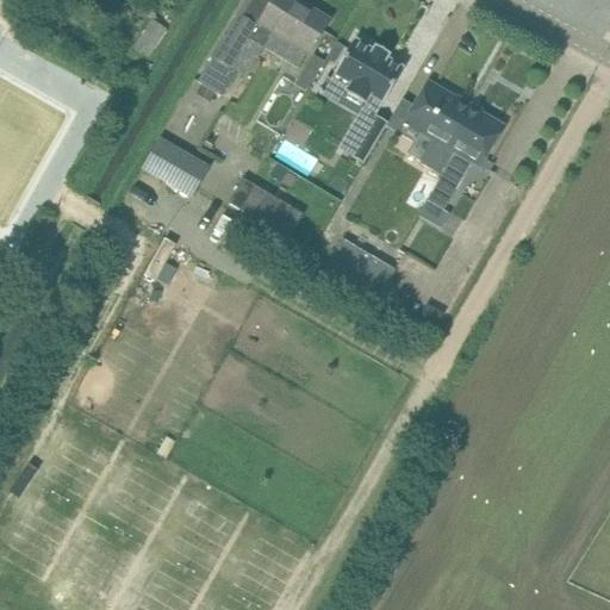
[(262,48),(273,32),(309,54),(329,22),(307,8),(305,12),(286,0),(274,0),(257,27),(238,16),(199,83),(201,85),(207,88),(215,93),(222,98),(237,73),(232,69),(249,41),(262,48)]
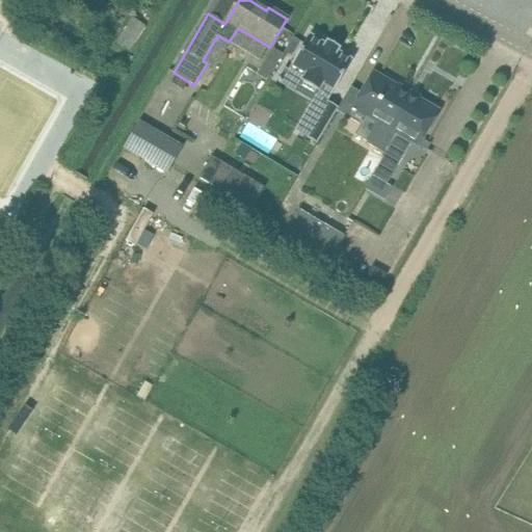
[(131,18),(114,40),(127,50),(143,27),(131,18)]
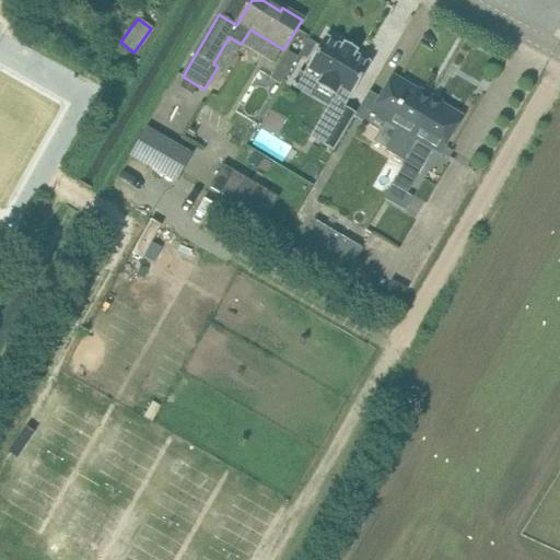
[(317,85),(335,96),(336,94),(343,98),(347,93),(351,95),(371,62),(354,54),(358,49),(345,43),(342,46),(325,36),(303,74),(318,83),(317,85)]
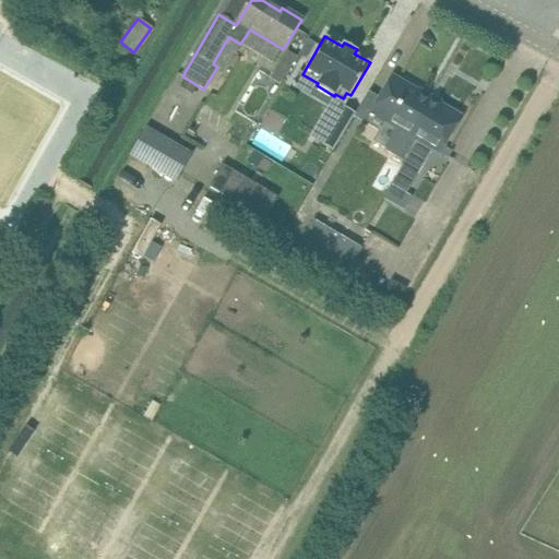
[(300,54),(295,62),(297,63),(302,56),(306,58),(316,43),(308,39),(300,54)]
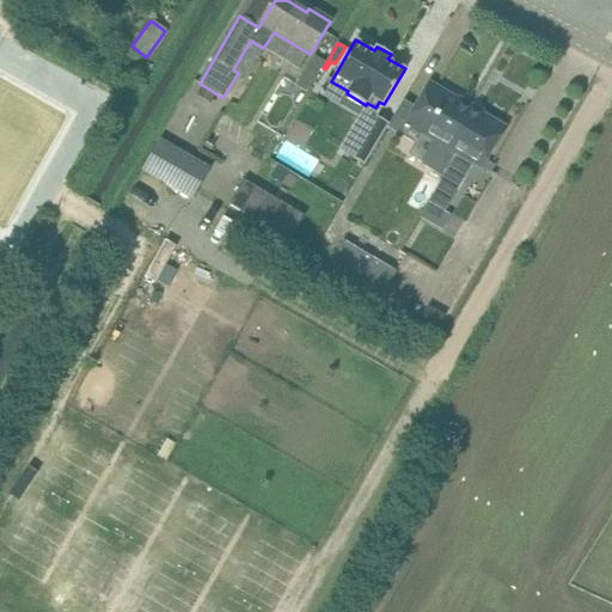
[(316,53),(297,83),(307,90),(326,60),(316,53)]
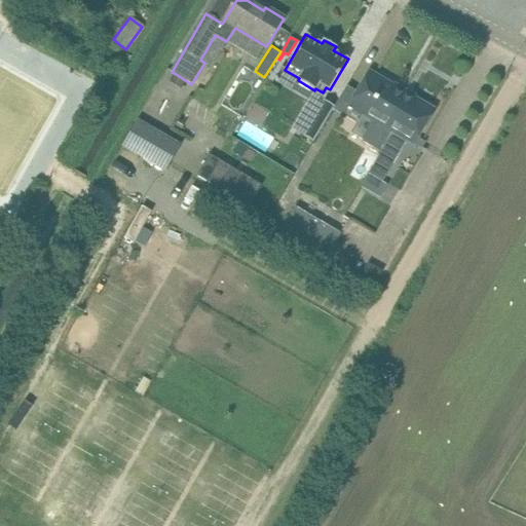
[(359,89),(349,106),(375,120),(363,140),(370,144),(379,150),(391,130),(413,143),(417,137),(422,127),(433,110),(401,90),(369,72),(359,89)]
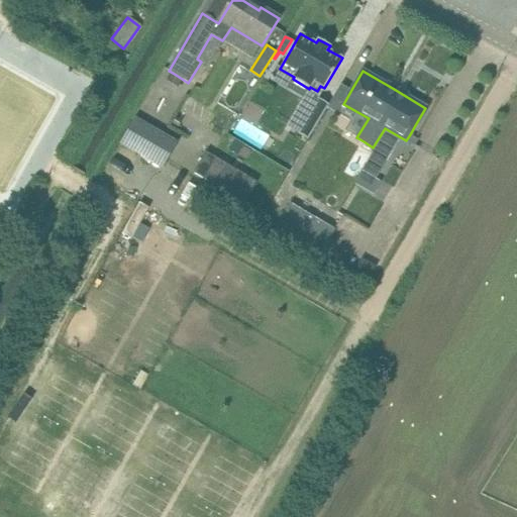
[(171,72),(166,80),(177,87),(182,79),(176,75),(171,72)]
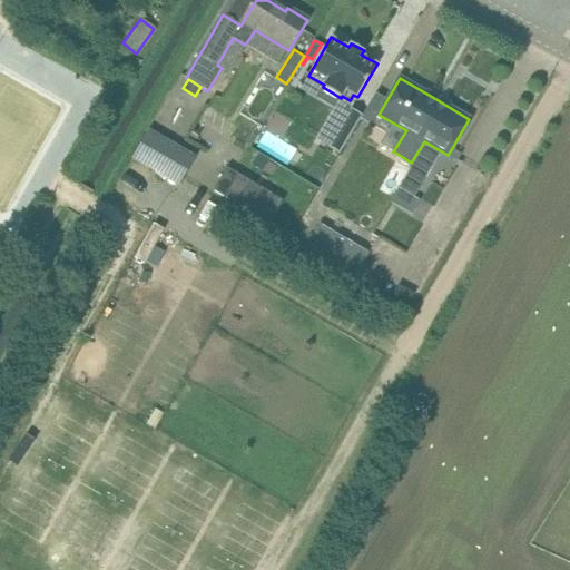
[(340,154),(362,116),(343,104),(321,141),(328,146),(327,147),(340,154)]
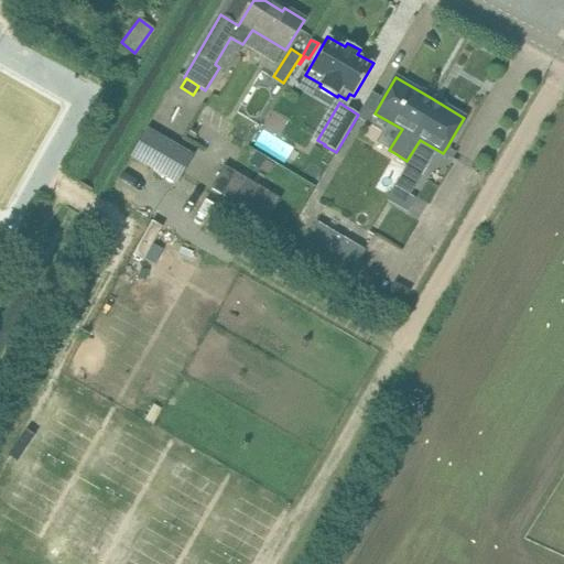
[(147,128),(130,156),(177,183),(194,154),(147,128)]
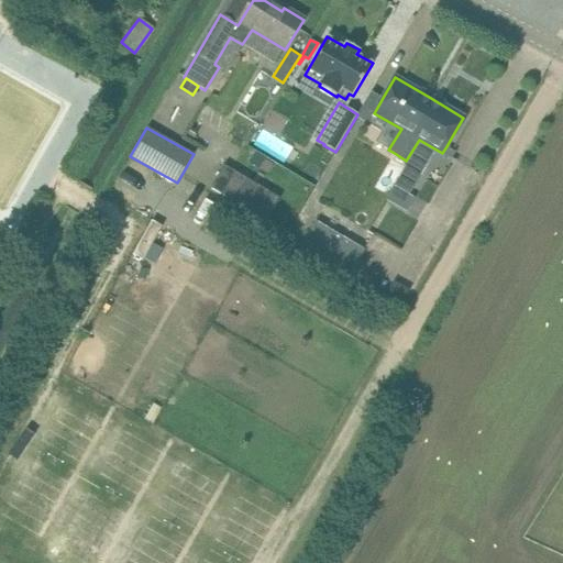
[(446,146),(442,153),(451,158),(455,152),(446,146)]
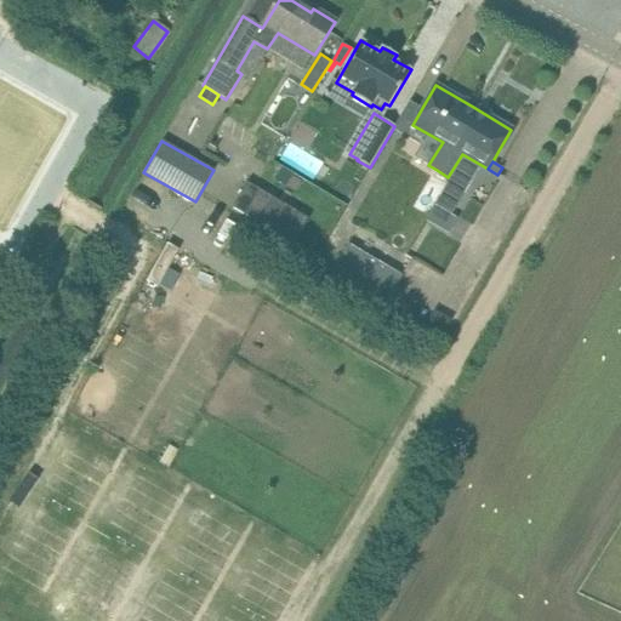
[(448,177),(434,201),(453,212),(467,188),(450,178),(448,177)]
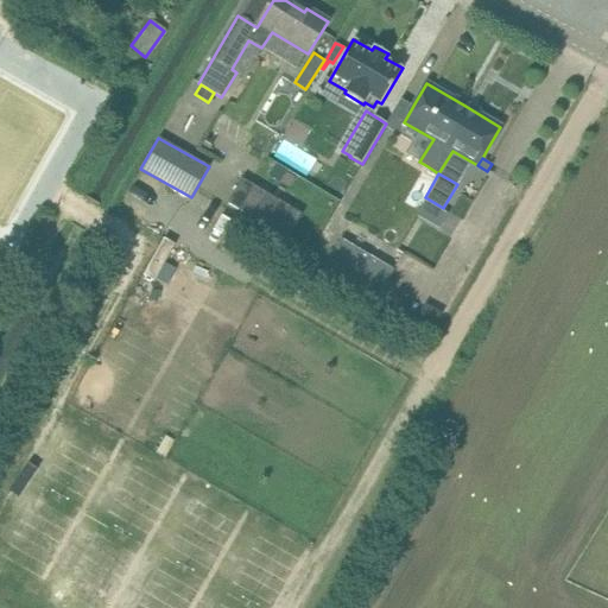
[(242,178),(226,203),(287,240),(304,213),(242,178)]
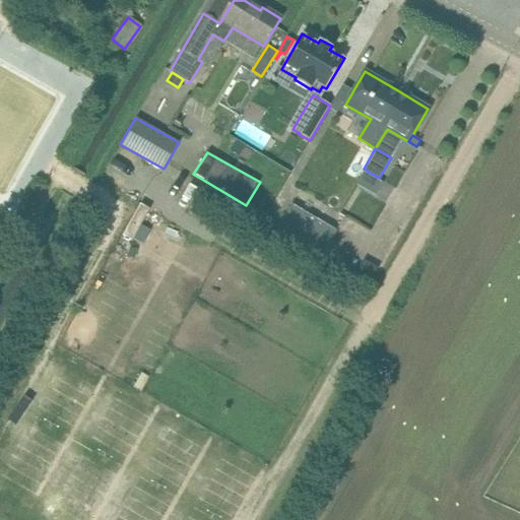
[(288,207),(273,234),(319,261),(334,234),(288,207)]
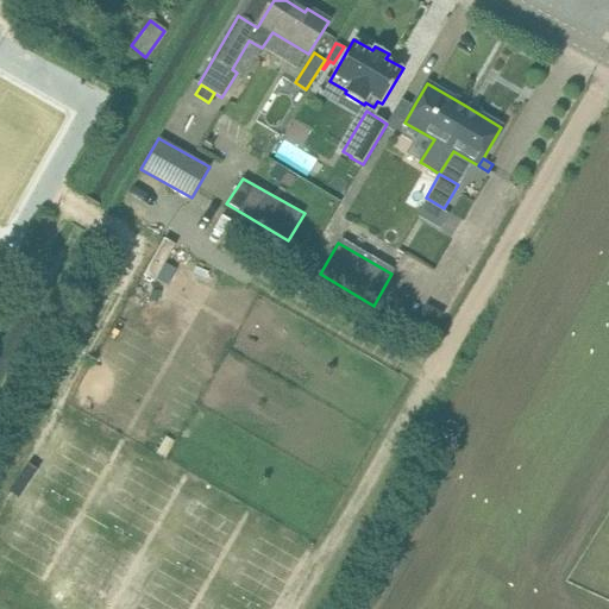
[(425,305),(419,315),(437,325),(443,314),(425,305)]
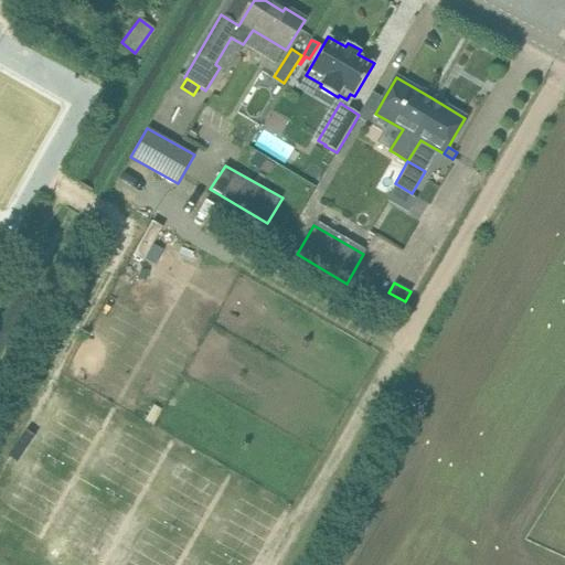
[(0,508),(0,518),(17,528),(20,520),(0,508)]
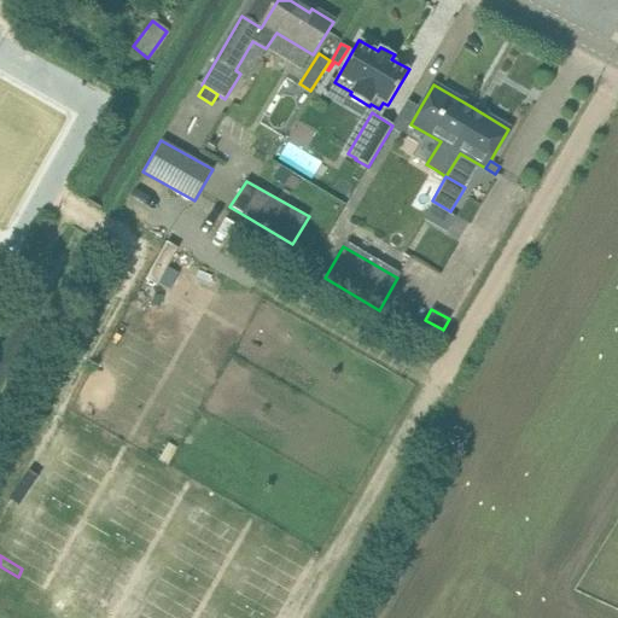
[(159,595),(172,600),(181,576),(169,571),(159,595)]
